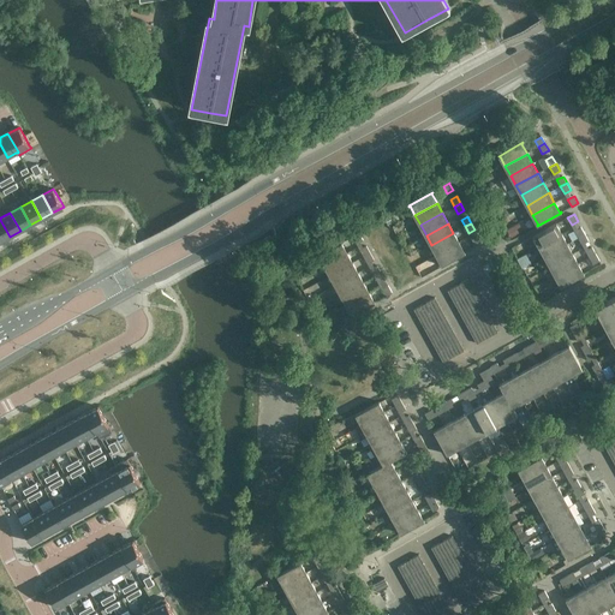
[(539,246),(561,234),(556,225),(557,224),(556,224),(532,237),(533,237),(535,237),(539,246)]
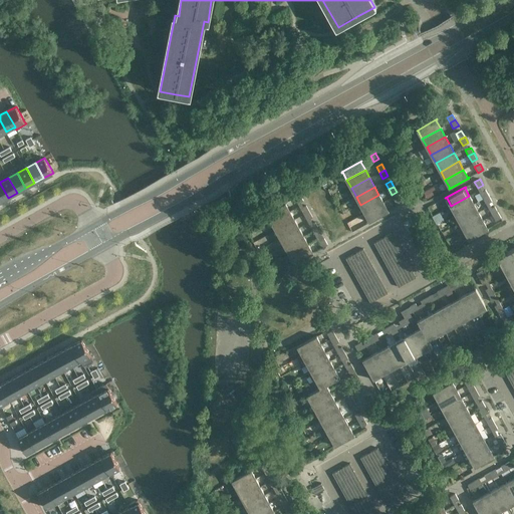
[(425,191),(427,197),(438,193),(436,188),(425,191)]
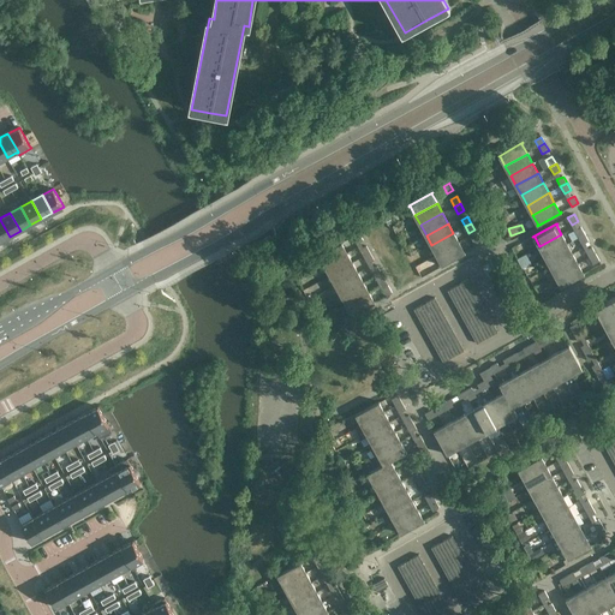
[(585,234),(580,227),(574,231),(578,238),(585,234)]
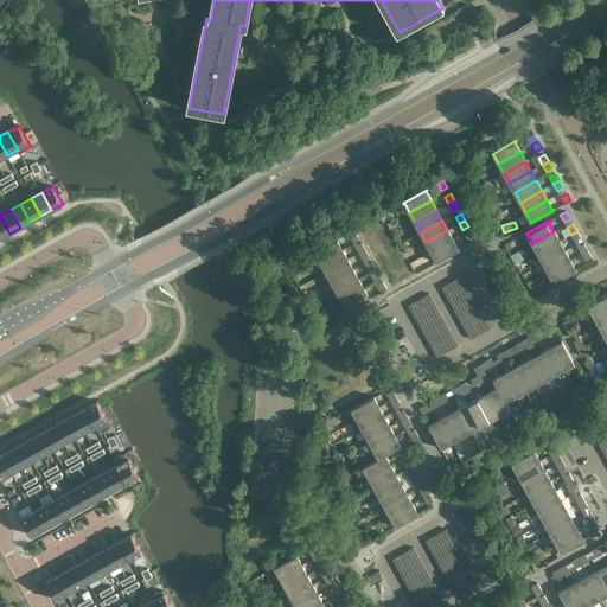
[(358,237),(355,230),(349,234),(352,241),(358,237)]
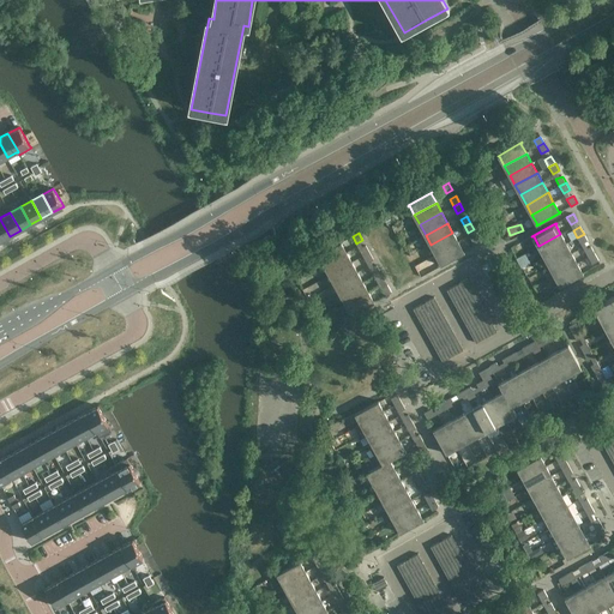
[(437,254),(458,242),(452,233),(431,245),(437,254)]
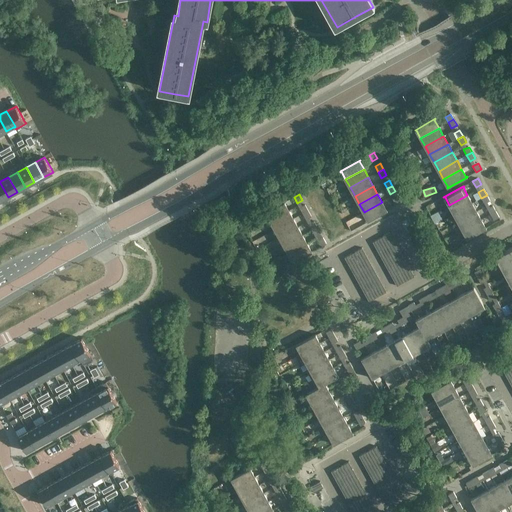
[(454,213),(472,203),(467,195),(449,205),(454,213)]
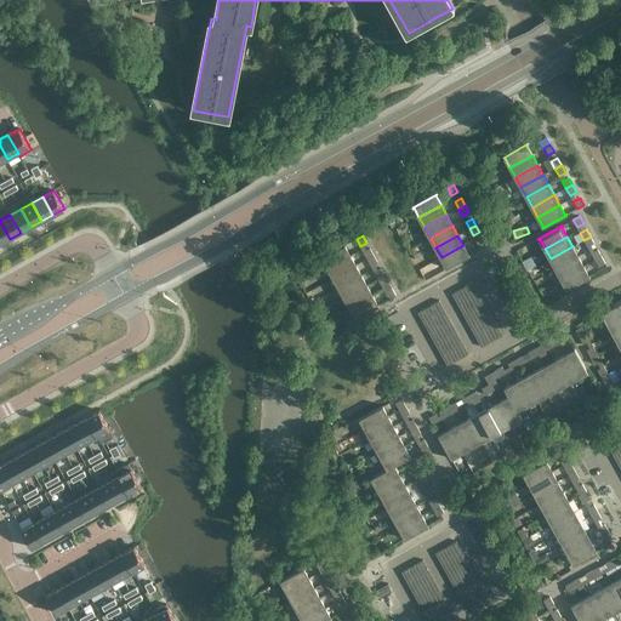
[(594,244),(591,237),(584,240),(588,248),(594,244)]
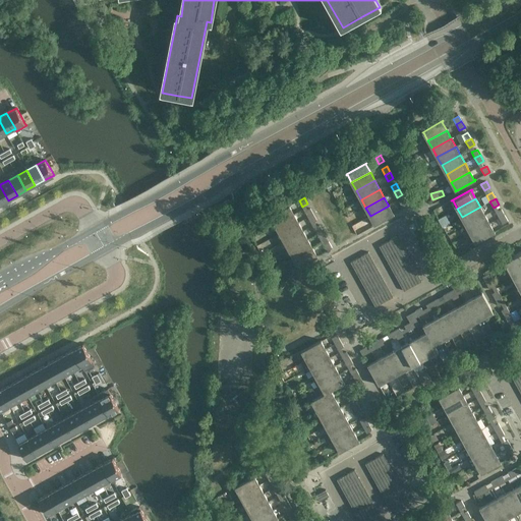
[(408,206),(405,199),(400,203),(403,209),(408,206)]
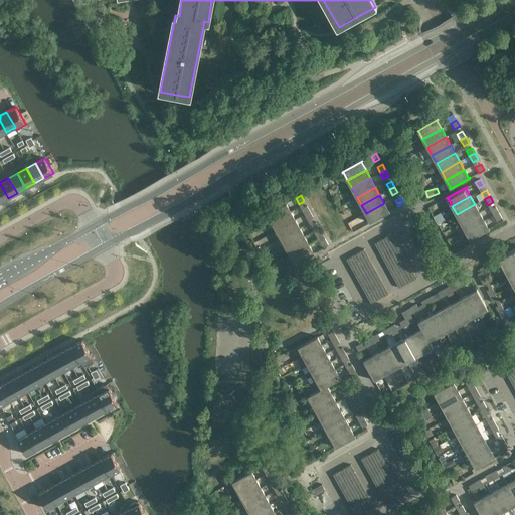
[(272,222),(291,212),(286,203),(287,203),(287,202),(267,213),(267,214),(268,214),(272,222)]
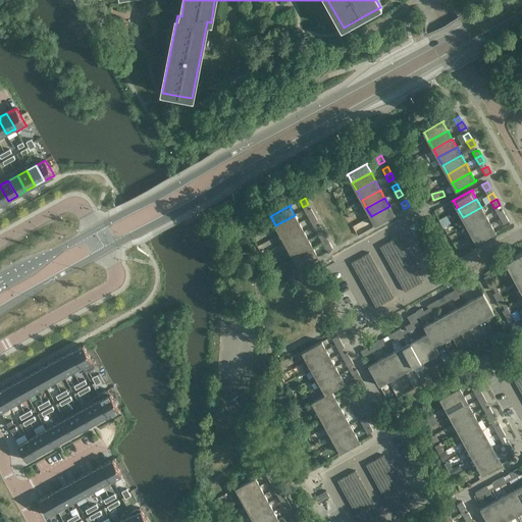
[(375,225),(395,214),(394,214),(389,206),(371,216),(375,224),(374,225),(375,225)]
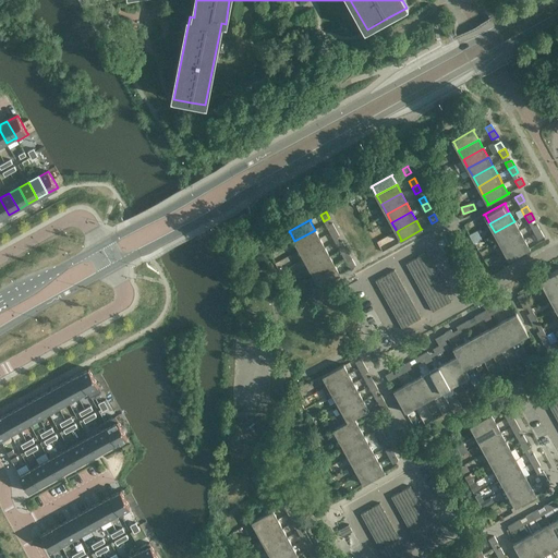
[(499,242),(519,230),(514,221),(495,232),(499,242)]
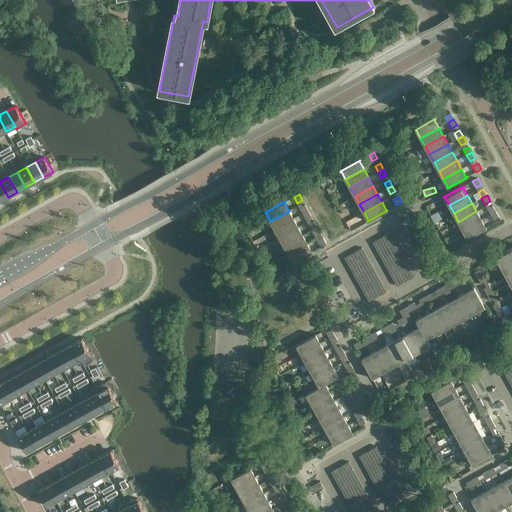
[(308,211),(305,205),(300,208),(303,213),(308,211)]
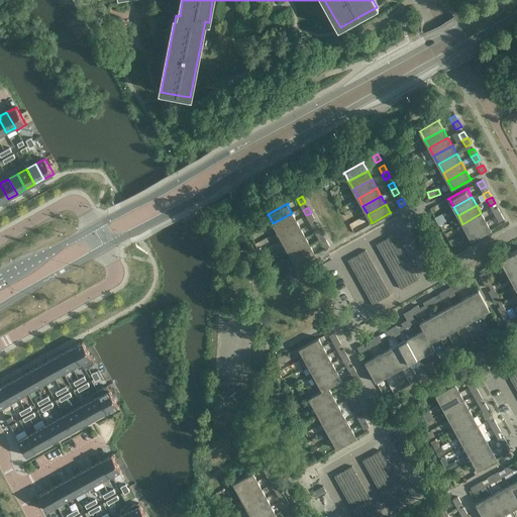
[(501,213),(498,208),(492,211),(496,216),(501,213)]
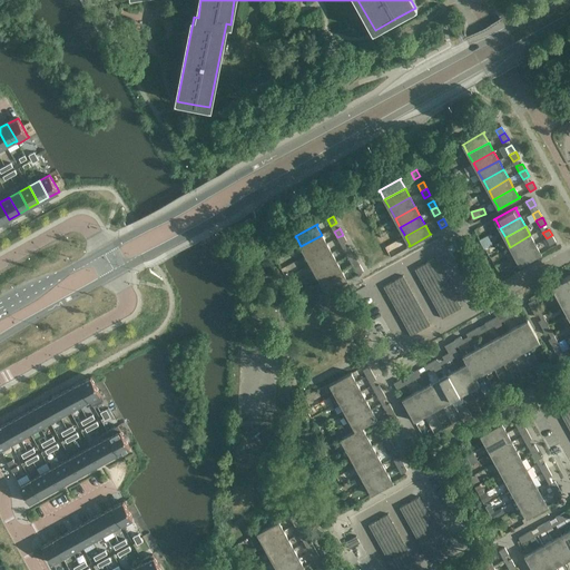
[(306,255),(326,244),(322,235),(301,246),(306,255)]
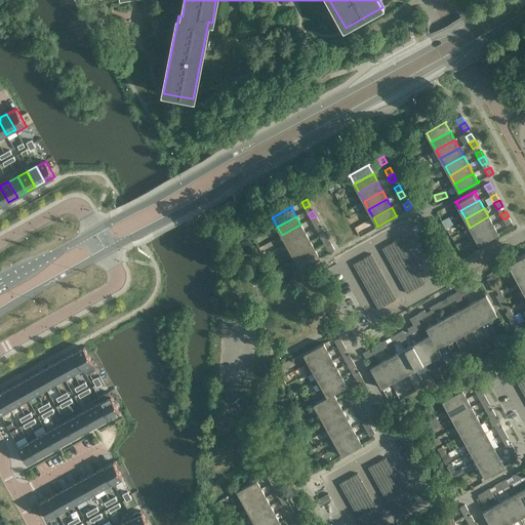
[(319,221),(316,216),(311,218),(314,225),(319,221)]
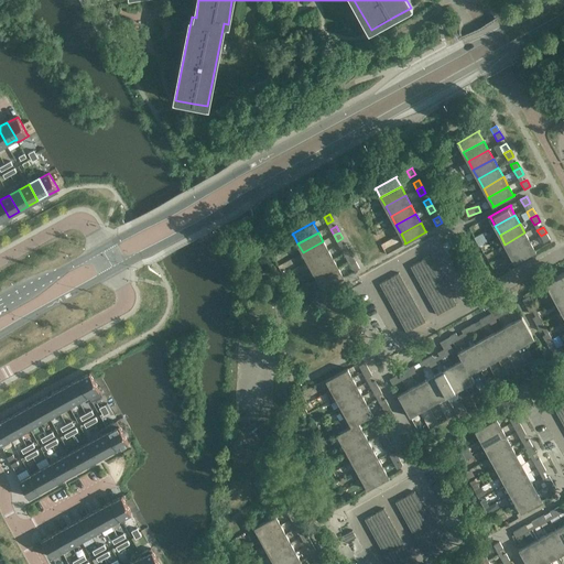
[(510,253),(530,242),(524,232),(505,245),(510,253)]
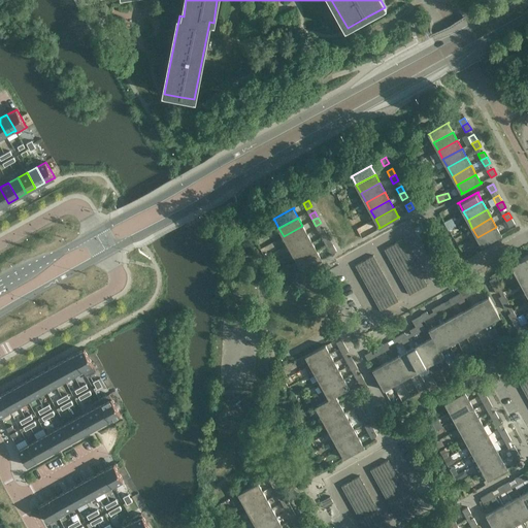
[(515,224),(512,218),(506,221),(509,227),(515,224)]
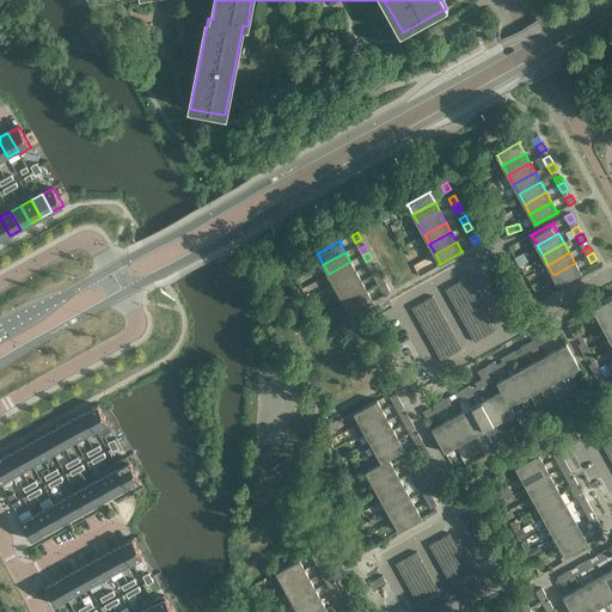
[(335,283),(356,271),(350,262),(329,274),(335,283)]
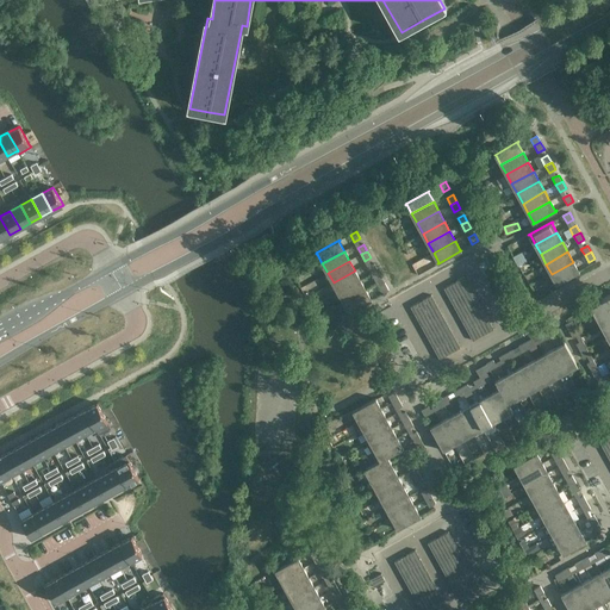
[(556,285),(580,272),(579,271),(578,272),(573,262),(552,274),(556,284),(555,284),(556,285)]
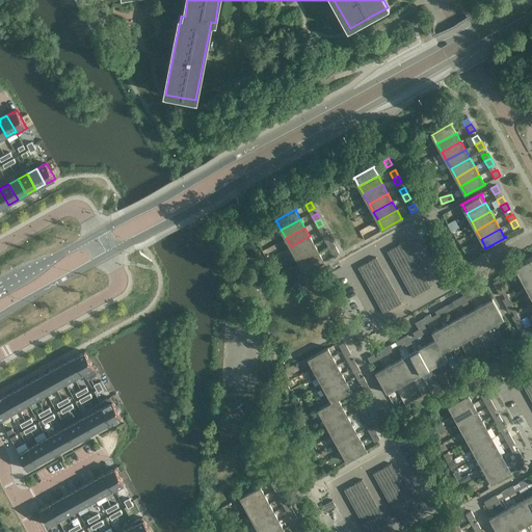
[(329,236),(326,231),(326,230),(321,233),(324,239),(329,236)]
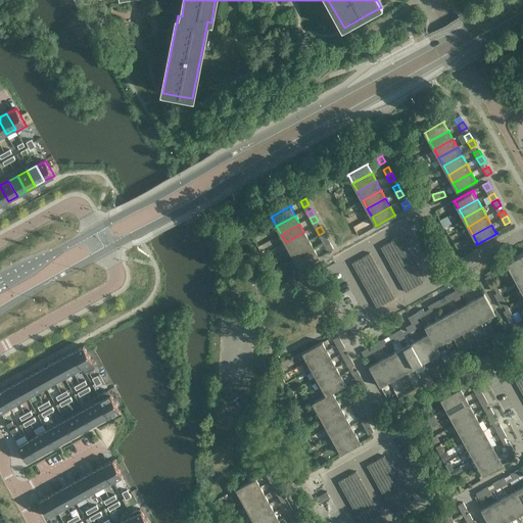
[(290,250),(308,240),(304,232),(286,242),(290,250)]
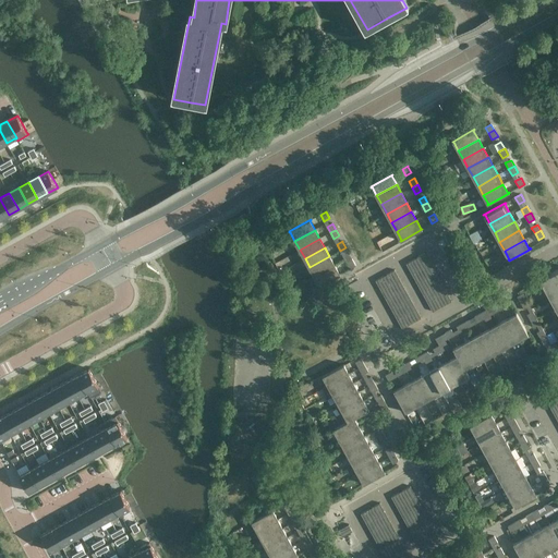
[(349,254),(346,247),(340,251),(343,257),(349,254)]
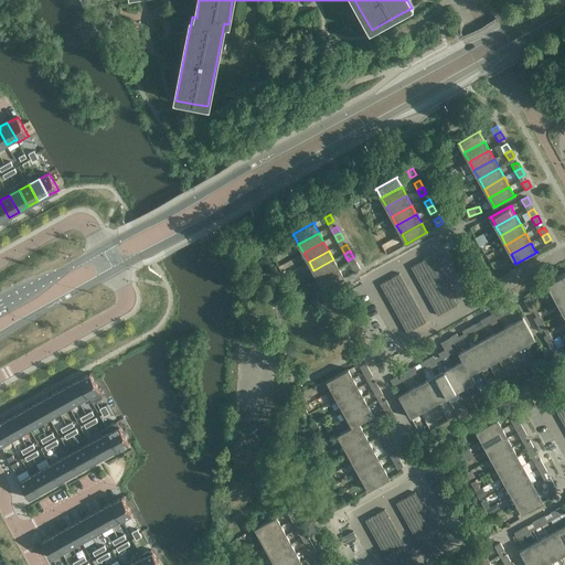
[(430,256),(412,266),(438,316),(457,305),(430,256)]
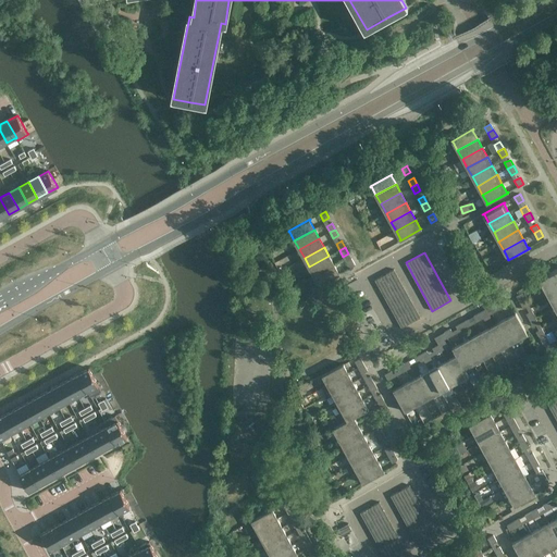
[(314,275),(334,264),(329,256),(309,267),(314,275)]
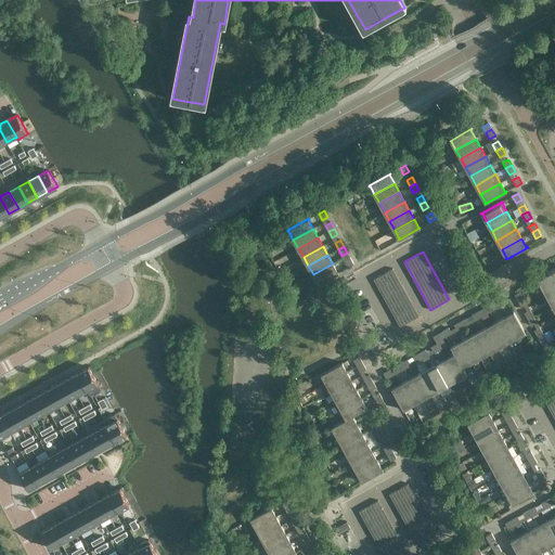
[(353,265),(350,258),(345,261),(348,267),(353,265)]
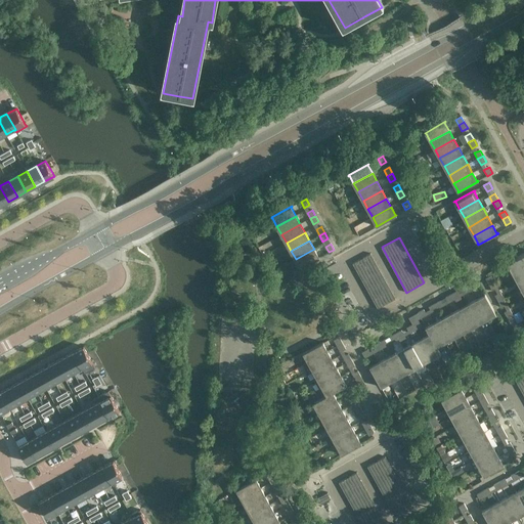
[(300,269),(319,258),(319,257),(318,257),(314,249),(296,259),(300,268),(299,268),(300,269)]
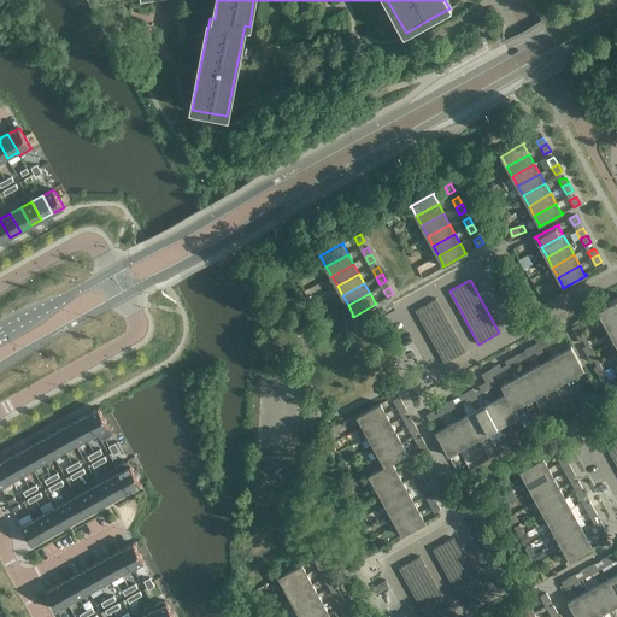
[(436,298),(415,310),(445,363),(465,352),(436,298)]
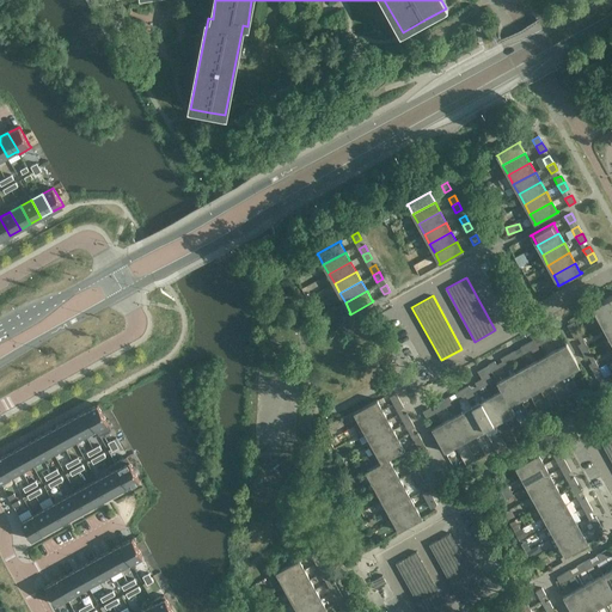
[(599,317),(611,308),(611,295),(593,307),(594,307),(599,317)]
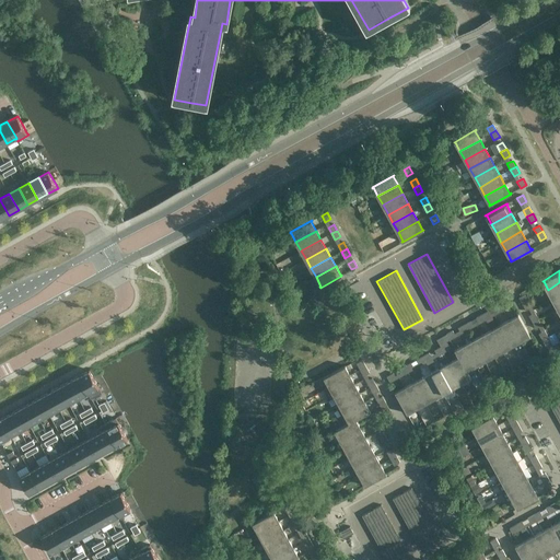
[(553,299),(559,294),(559,282),(548,290),(553,299)]
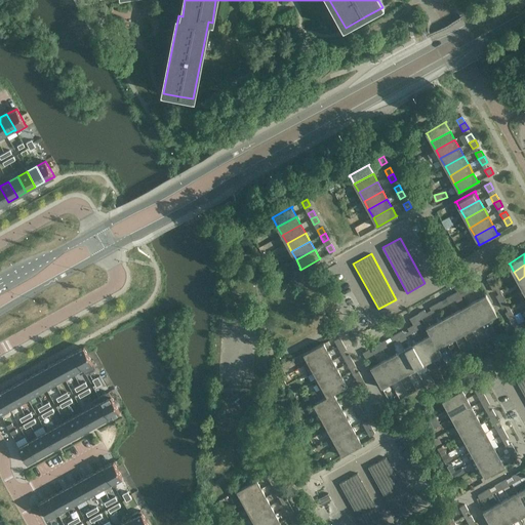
[(495,282),(492,276),(487,279),(490,285),(495,282)]
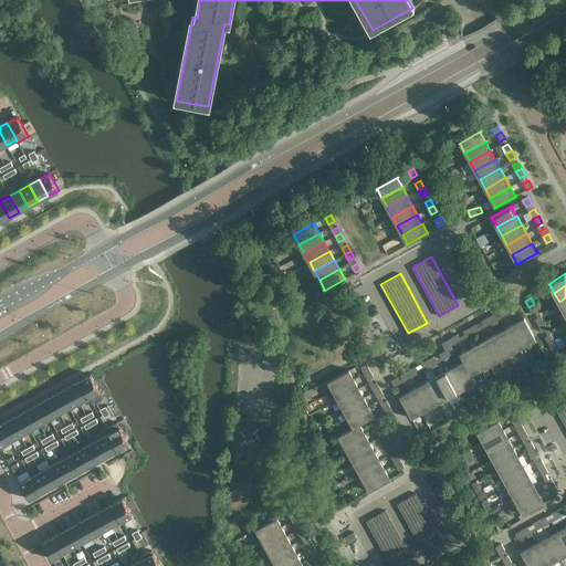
[(515,310),(512,304),(505,307),(509,314),(515,310)]
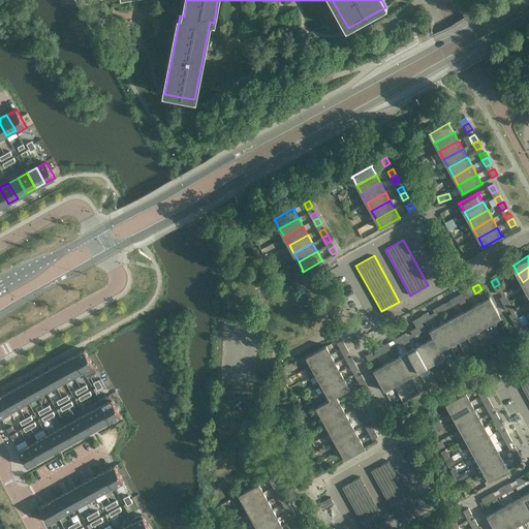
[(502,290),(499,284),(494,287),(497,293),(502,290)]
